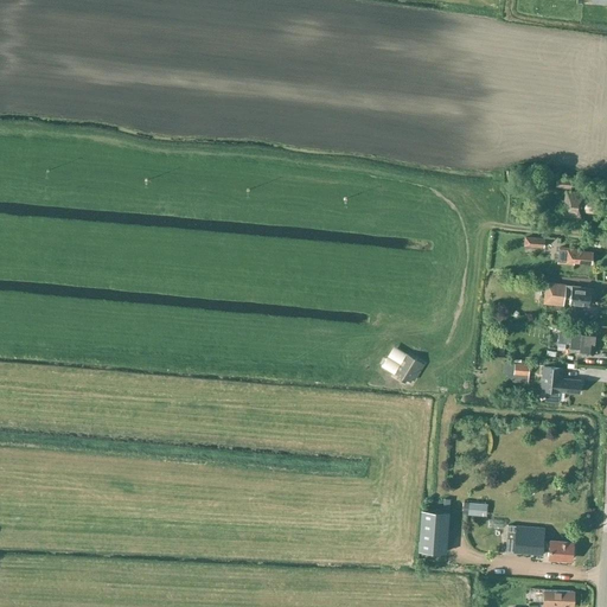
[(555,187),(570,189),(572,180),(556,178),(555,187)]
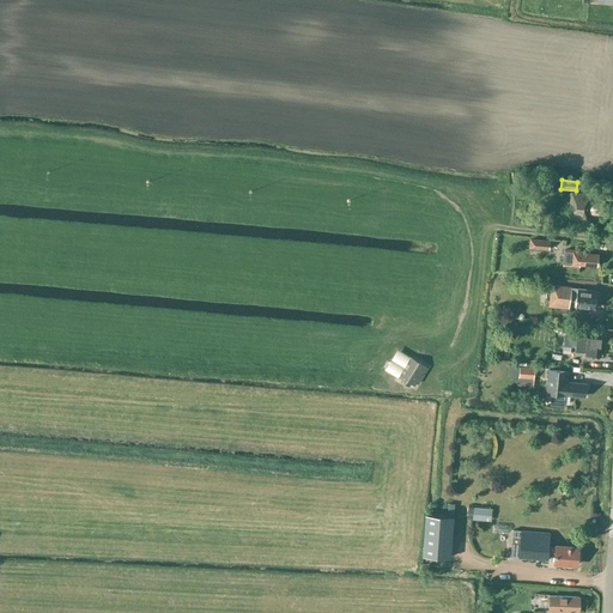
[(604,216),(605,204),(590,202),(590,195),(572,193),(570,218),(588,220),(589,213),(604,216)]
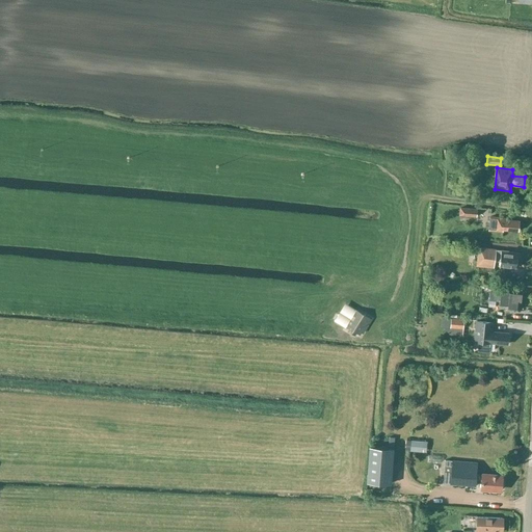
[(460,216),(477,217),(478,208),(460,207),(460,216)]
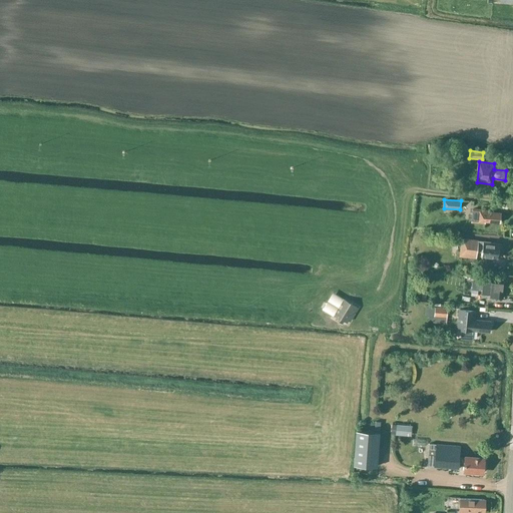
[(473,210),(472,220),(471,222),(484,223),(485,221),(500,222),(501,213),(473,210)]
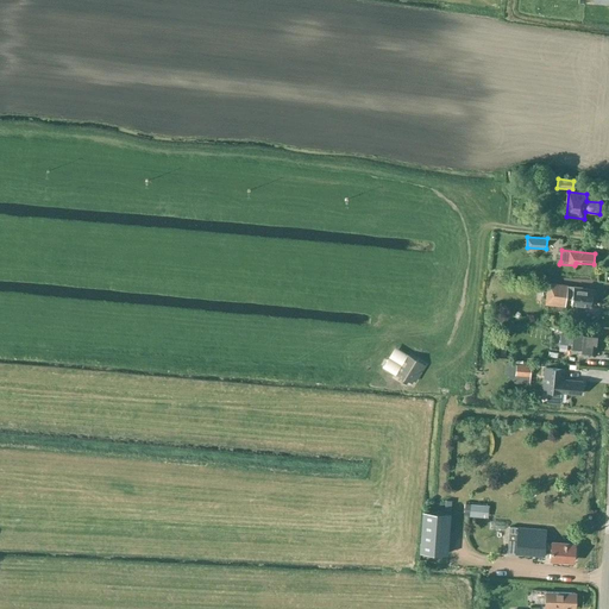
[(545,303),(565,306),(566,299),(572,300),(571,303),(590,306),(590,303),(592,302),(592,299),(591,297),(592,289),(572,287),(572,286),(547,283),(545,303)]
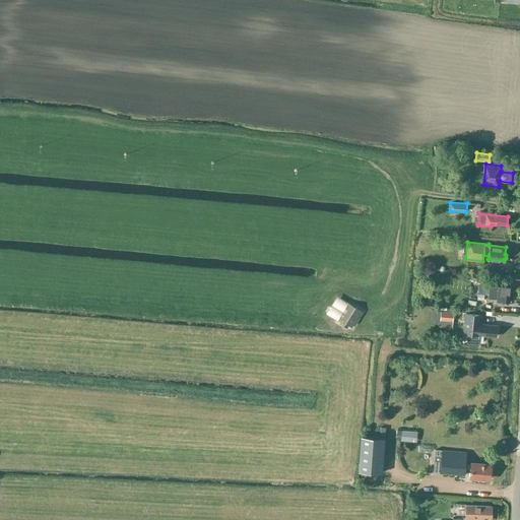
[(490,282),(490,286),(478,284),(477,294),(489,295),(488,300),(494,301),(494,303),(507,304),(508,296),(509,284),(490,282)]
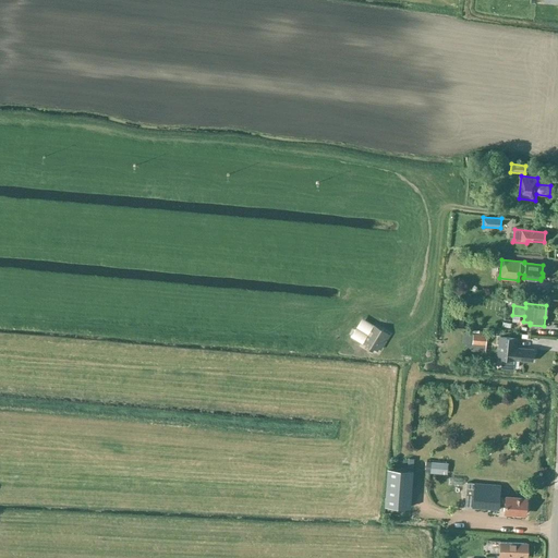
[(350,337),(362,343),(361,344),(372,351),(374,349),(377,351),(388,334),(362,317),(350,337)]
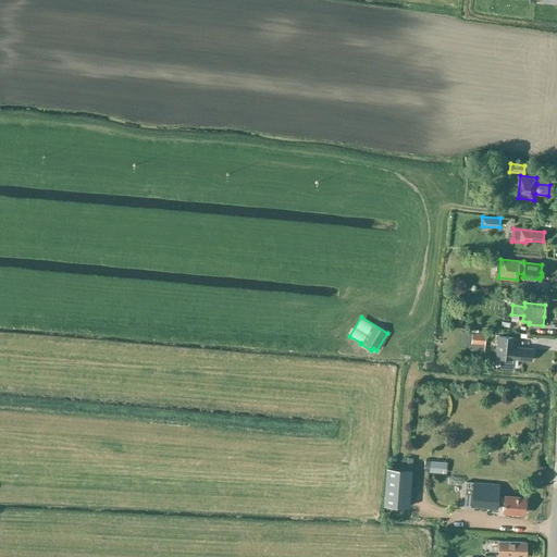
[(485,334),(473,333),(472,343),(484,344),(485,334)]
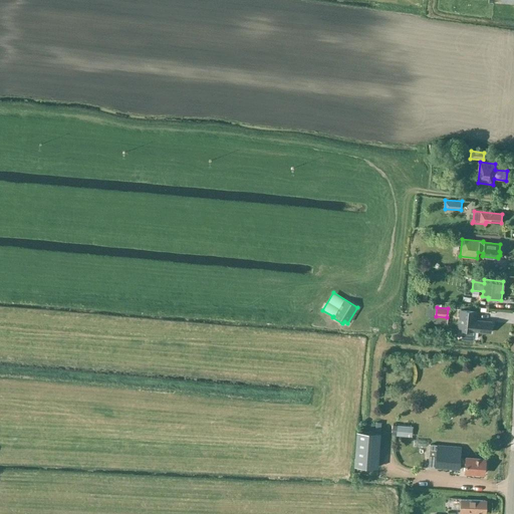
[(473,340),(474,330),(490,332),(491,322),(475,320),(476,310),(460,309),(458,329),(462,330),(462,339),(473,340)]
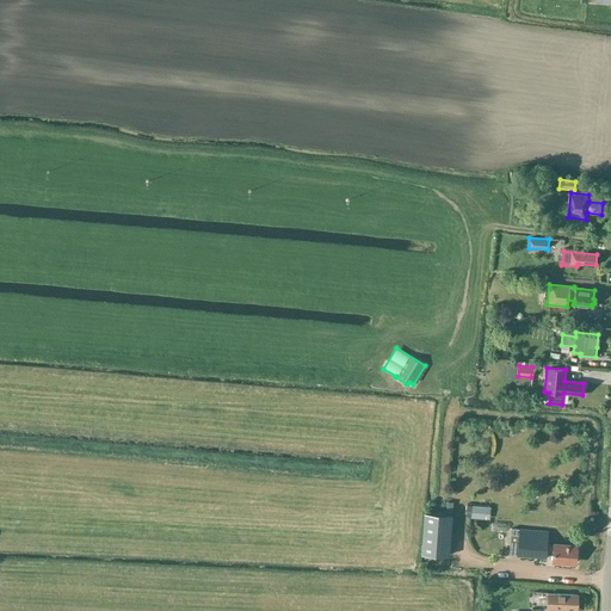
[(491,507),(466,505),(466,517),(489,519),(491,507)]
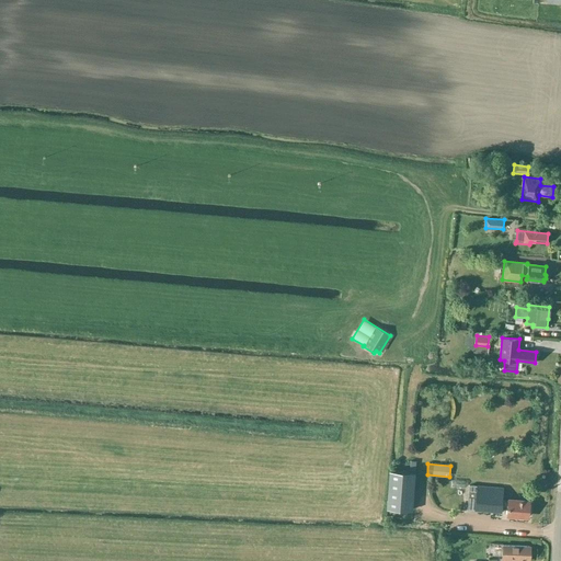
[(387,508),(412,510),(414,473),(390,471),(387,508)]
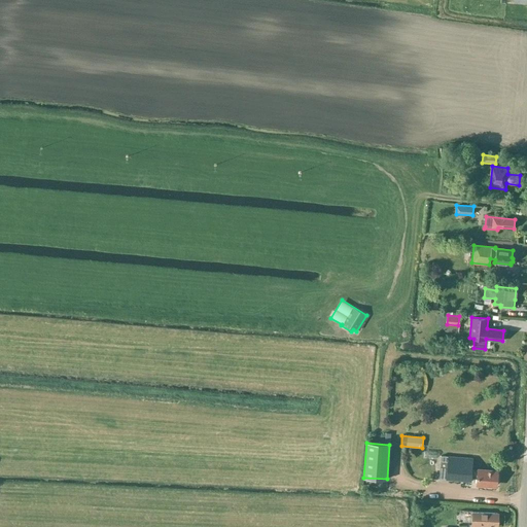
[(447,480),(471,482),(473,458),(448,456),(441,456),(440,478),(447,479),(447,480)]
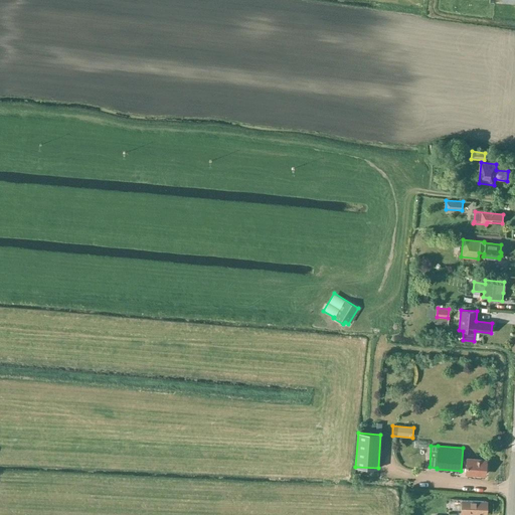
[(420,459),(427,458),(425,449),(417,450),(420,459)]
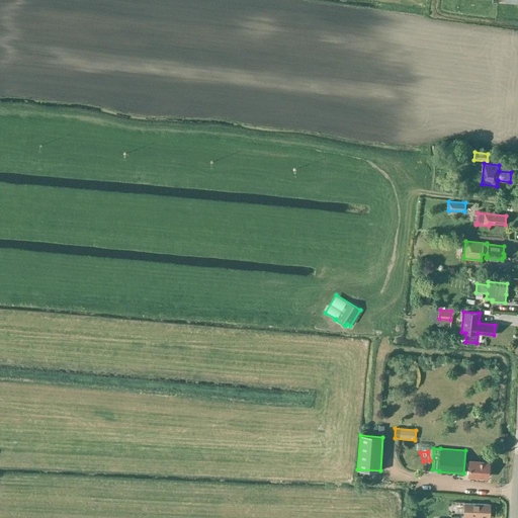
[(468,476),(487,477),(488,463),(469,462),(468,476)]
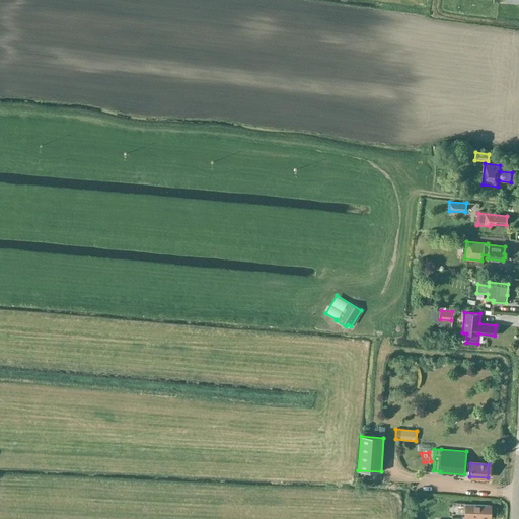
[(490,518),(491,505),(465,504),(463,518),(482,518),(483,518),(490,518)]
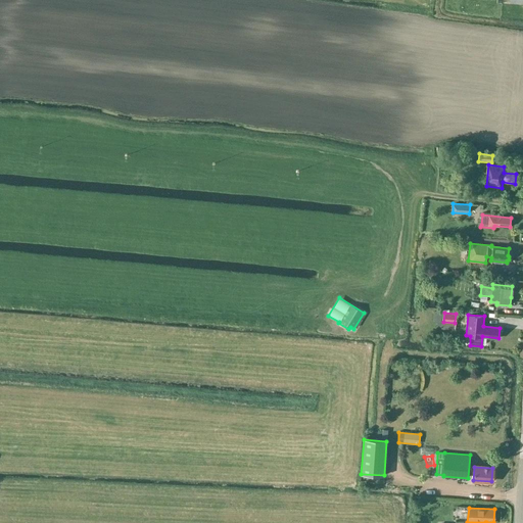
All buildings are outlined.
